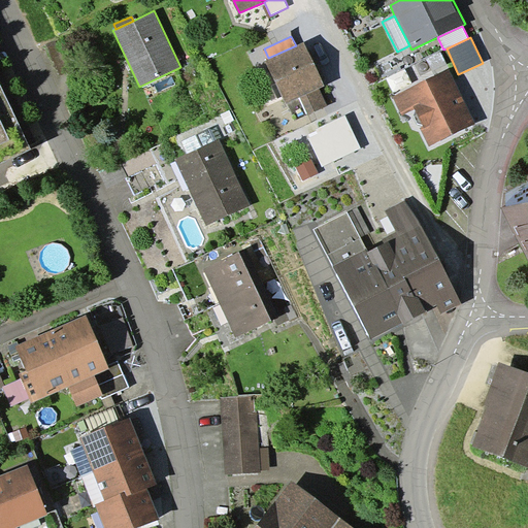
[(324,85),(304,41),(296,45),(268,58),(266,60),(277,84),(283,95),(287,103),(299,97),(308,116),(327,106),(319,88),(324,85)]
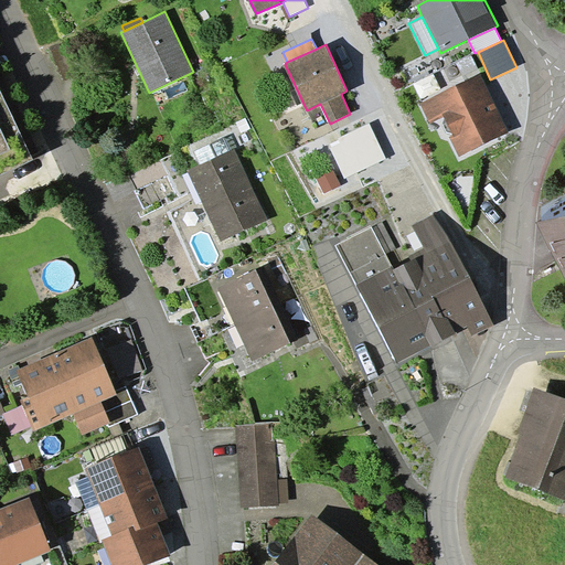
[(479,68),(471,54),(456,62),(462,76),(479,68)]
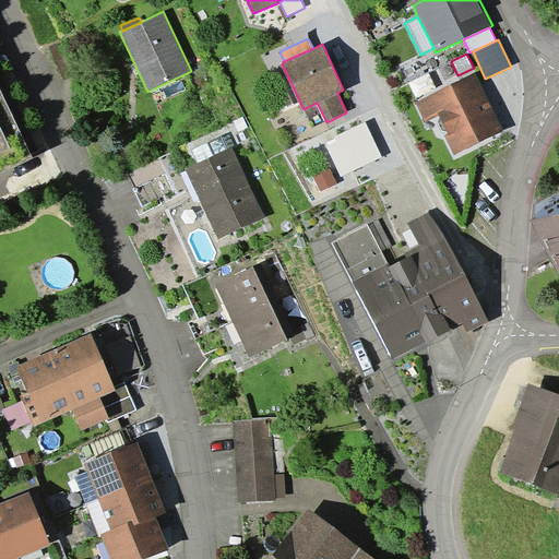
[(503,131),(476,73),(415,103),(425,122),(439,116),(448,134),(444,135),(454,155),(503,131)]
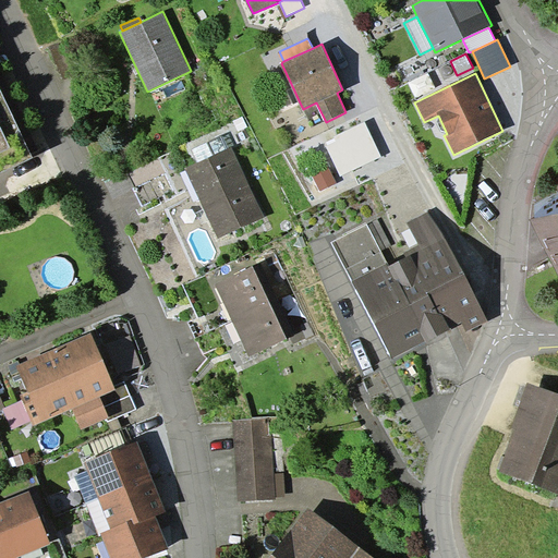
[(0,172),(34,157),(0,87),(0,172)]
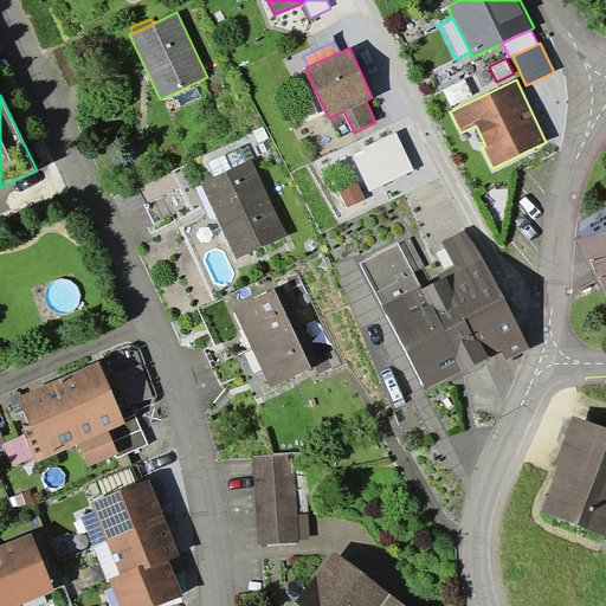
[(318,113),(324,109),(318,96),(311,98),(318,113)]
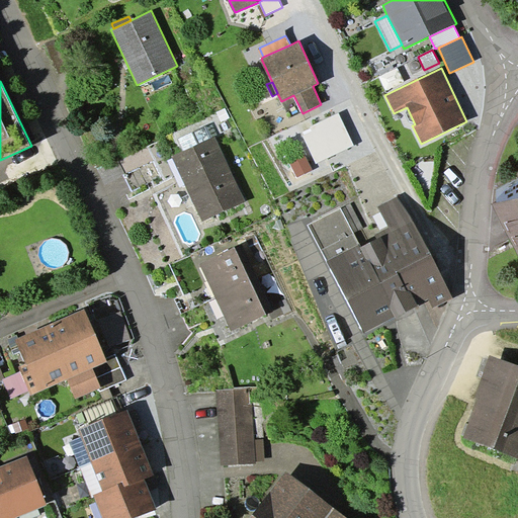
[(230,117),(225,108),(217,112),(221,121),(230,117)]
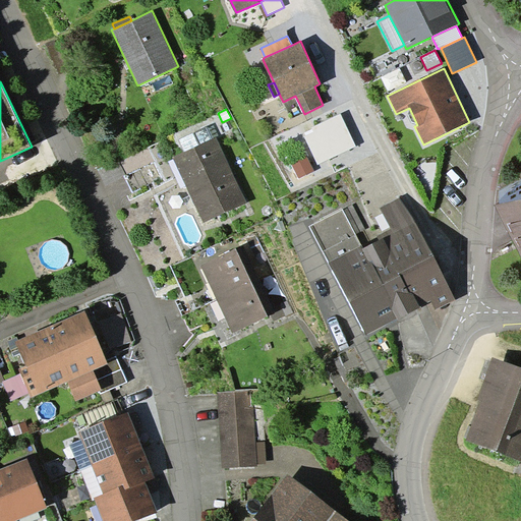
[(356,146),(341,114),(311,128),(312,129),(304,133),(319,164),(356,146)]
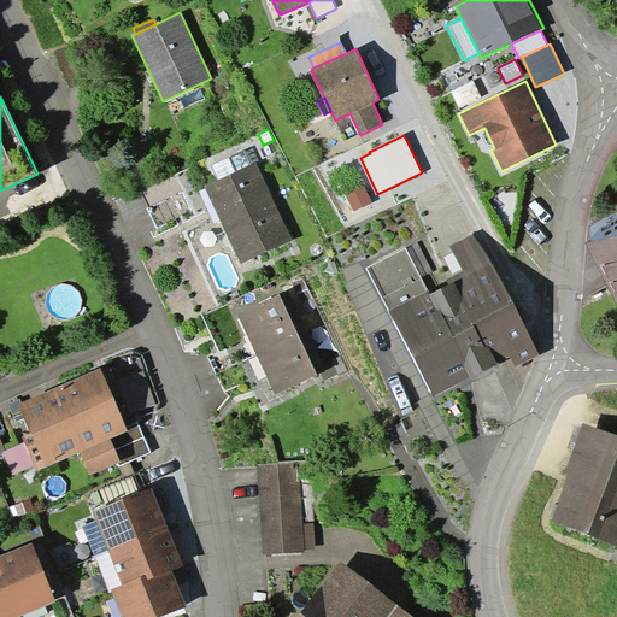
[(211,165),(218,180),(235,172),(228,157),(211,165)]
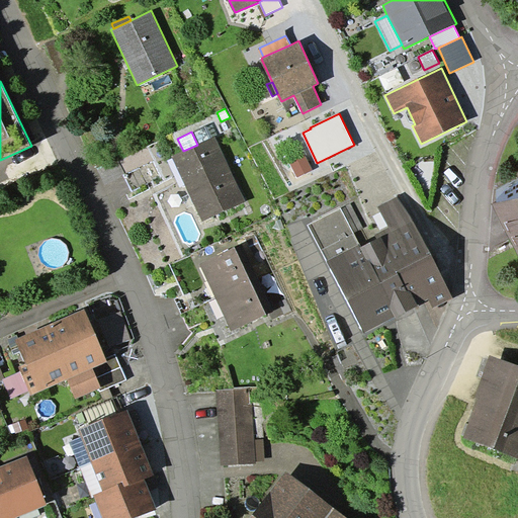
[(183,151),(172,157),(173,158),(185,184),(202,222),(247,200),(216,136),(197,145),(183,151)]
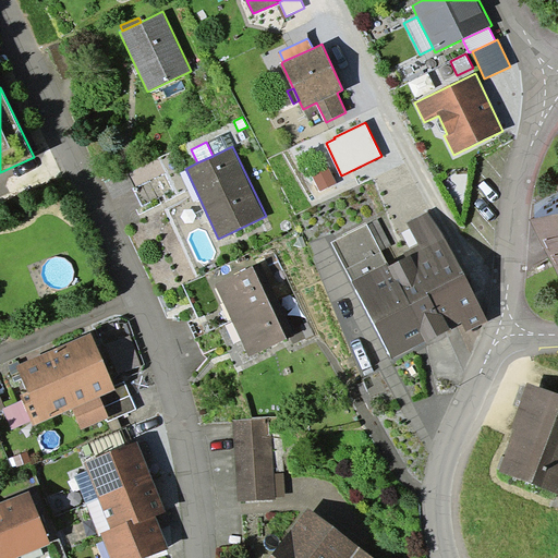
[(326,161),(311,169),(320,191),(337,183),(326,161)]
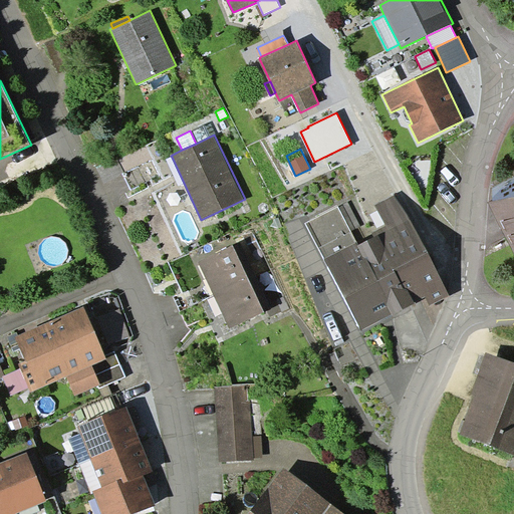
[(179,186),(184,183),(172,157),(167,160),(179,186)]
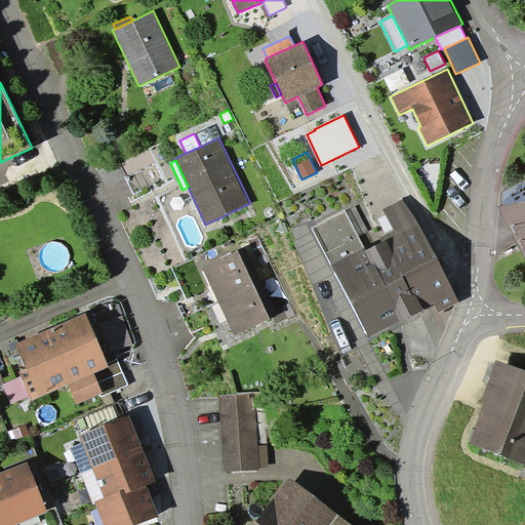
[(524,192),(499,207),(524,256),(524,192)]
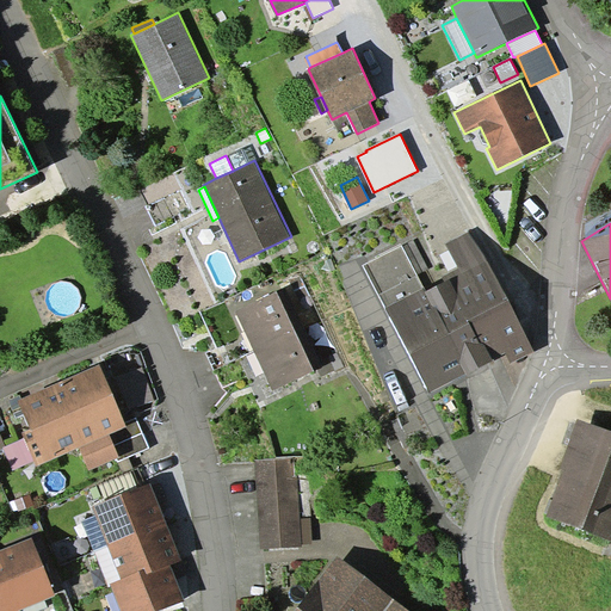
[(401,245),(362,265),(430,393),(506,355),(511,363),(535,351),(470,232),(446,244),(460,269),(443,277),(445,282),(426,291),(418,275),(402,247),(401,245)]
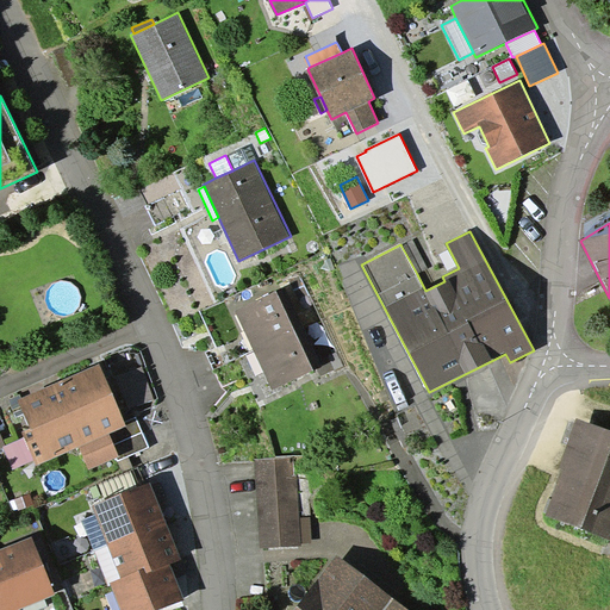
[(402,247),(417,274),(428,268),(414,241),(402,247)]
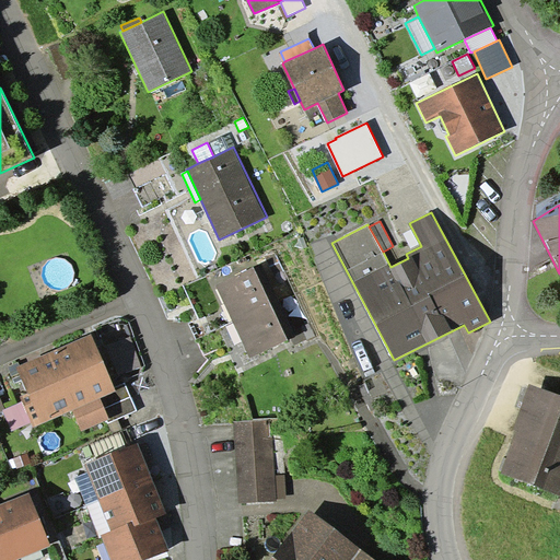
[(217,284),(233,321),(280,300),(264,264),(217,284)]
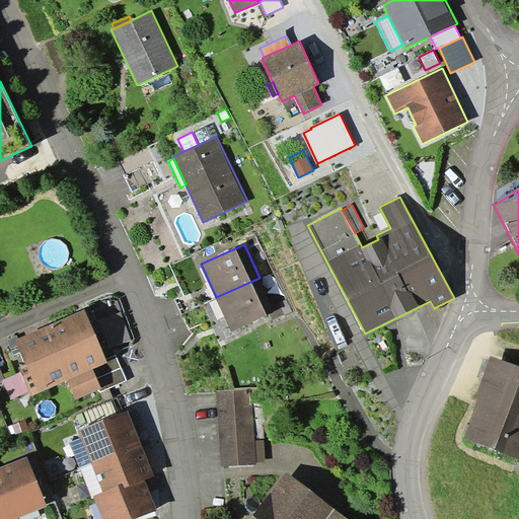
[(275,312),(260,278),(216,297),(231,331),(275,312)]
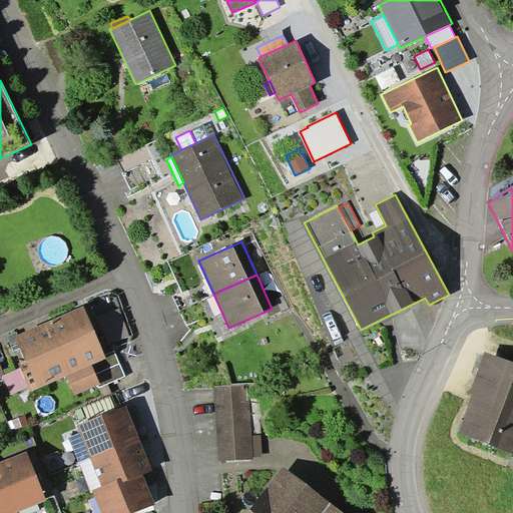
[(84,307),(15,336),(25,361),(19,364),(20,368),(28,386),(31,391),(67,376),(92,365),(106,359),(106,358),(84,307)]
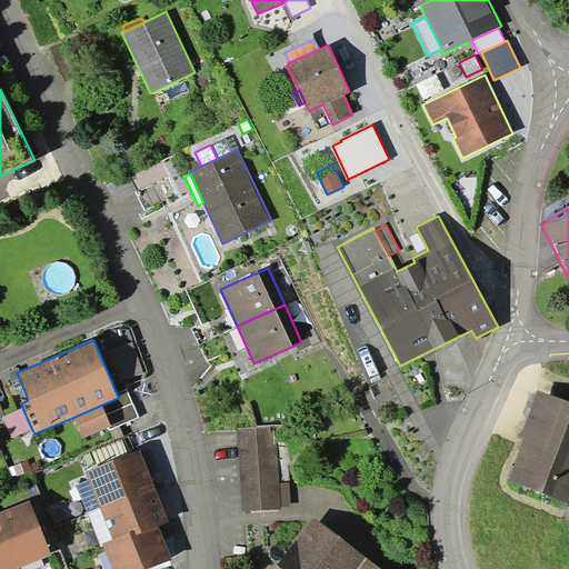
[(132,342),(108,351),(119,381),(143,372),(132,342)]
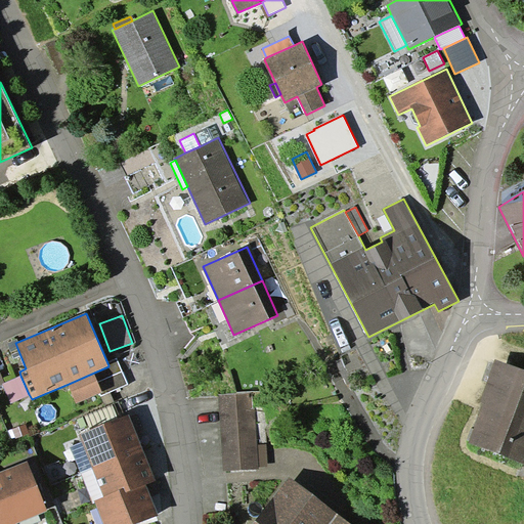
[(482,403),(469,442),(523,465),(523,369),(494,359),(479,401),(482,403)]
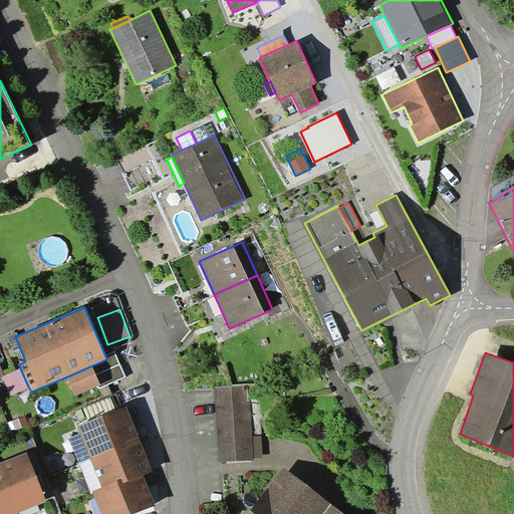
[(116,353),(106,358),(106,359),(92,365),(100,384),(97,386),(98,389),(126,377),(116,353)]
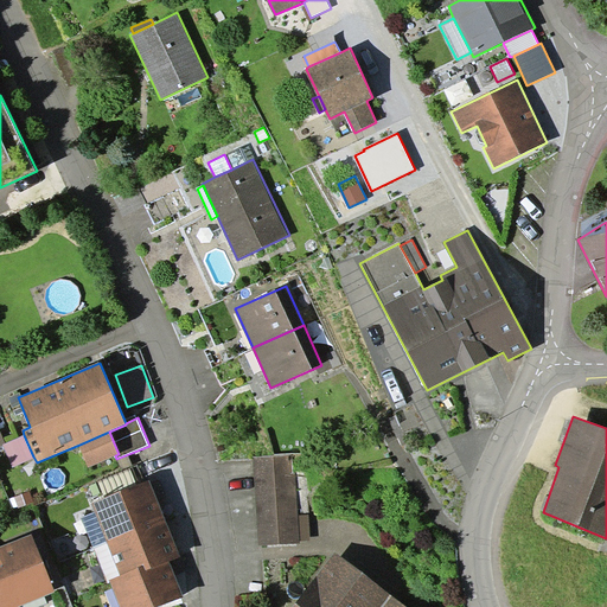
[(109,432),(80,445),(89,467),(115,455),(119,454),(109,432)]
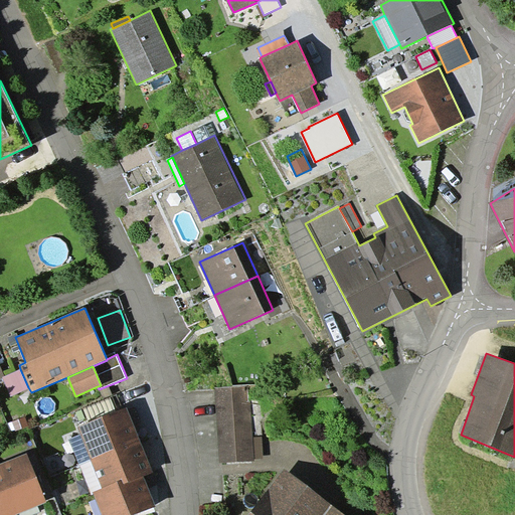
[(10,396),(28,387),(20,369),(4,376),(2,377),(4,380),(10,396)]
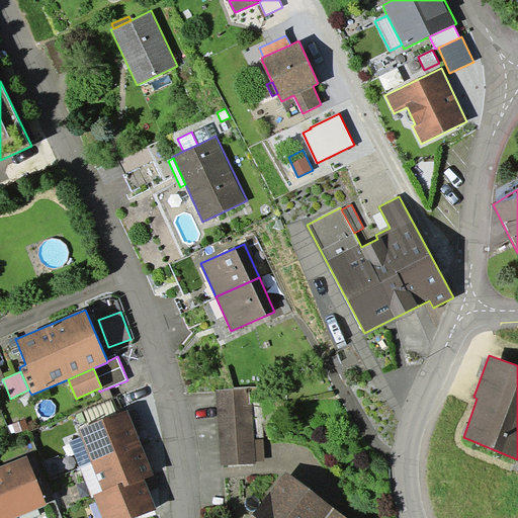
[(216,390),(221,465),(256,463),(255,461),(254,439),(252,405),(249,406),(248,387),(216,390)]
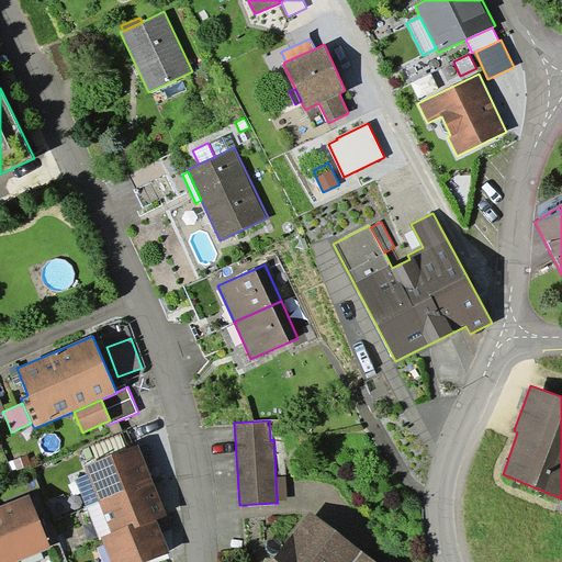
[(88,474),(99,503),(153,481),(138,446),(85,467),(88,474)]
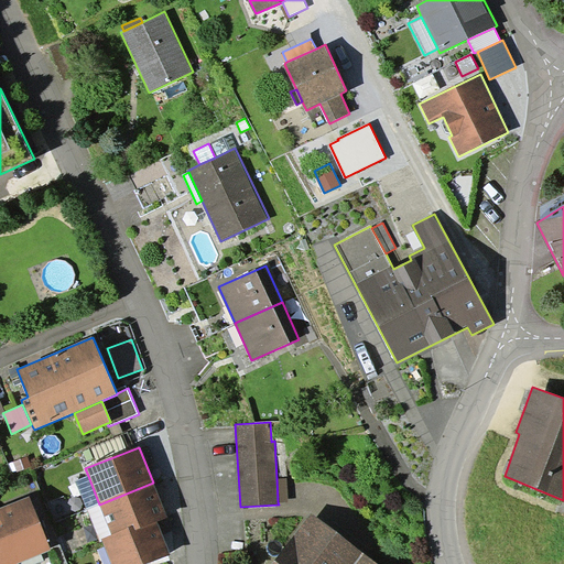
[(76,481),(87,509),(99,505),(88,476),(76,481)]
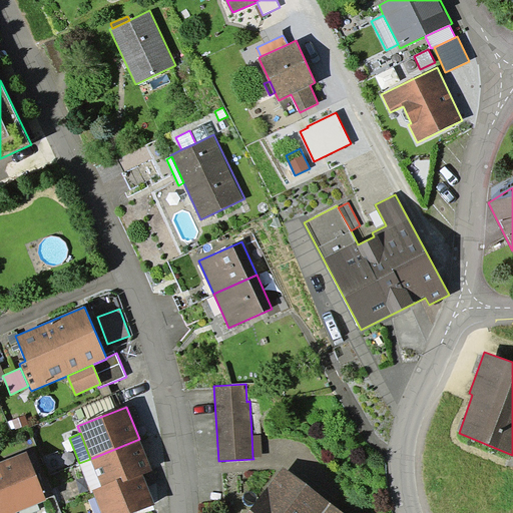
[(252,457),(263,457),(262,435),(251,435),(252,457)]
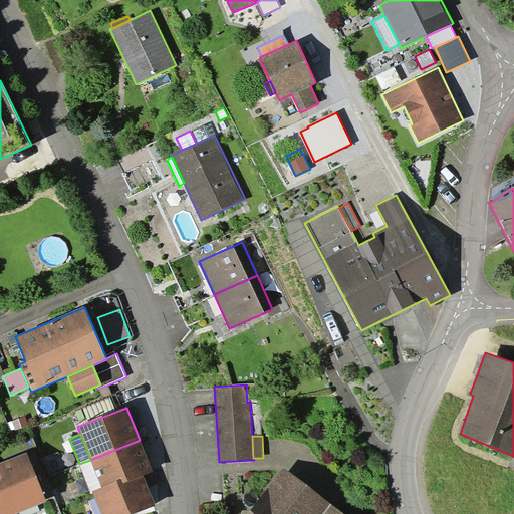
[(153,472),(140,440),(90,460),(101,487),(122,479),(124,483),(143,476),(153,472)]
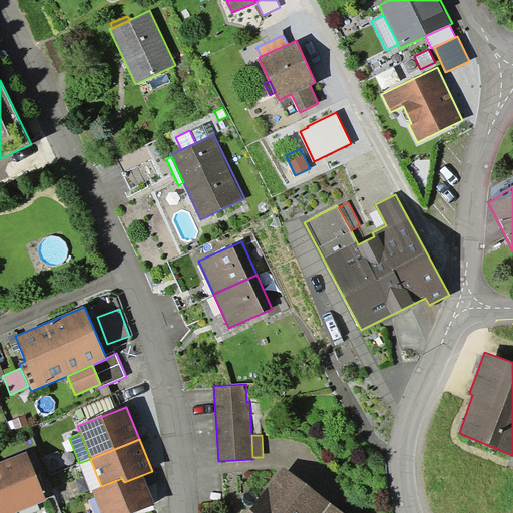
[(26,452),(0,461),(0,476),(15,512),(45,500),(26,452)]
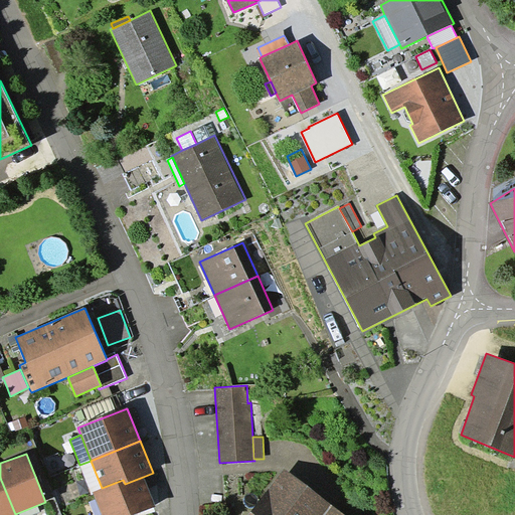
[(79,465),(92,495),(94,494),(93,492),(102,488),(91,461),(79,465)]
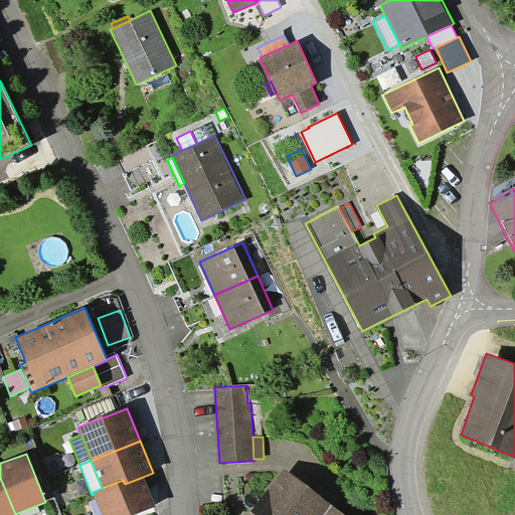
[(345,514),(285,469),(248,514),(345,514)]
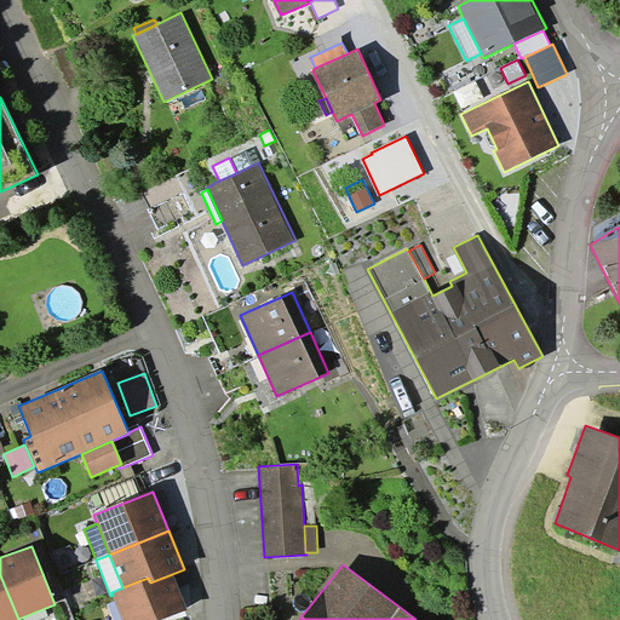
[(161,619),(187,609),(172,574),(150,583),(148,578),(122,587),(112,592),(113,595),(115,602),(122,619),(161,619)]
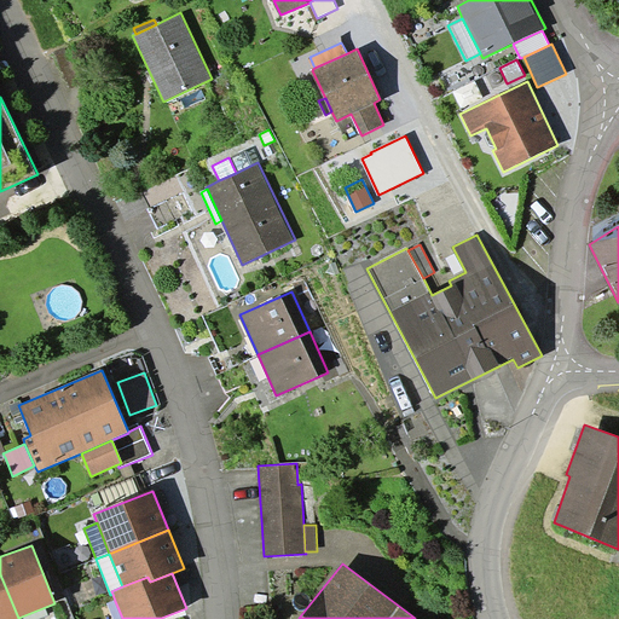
[(0,618),(15,618),(18,618),(0,574),(0,618)]
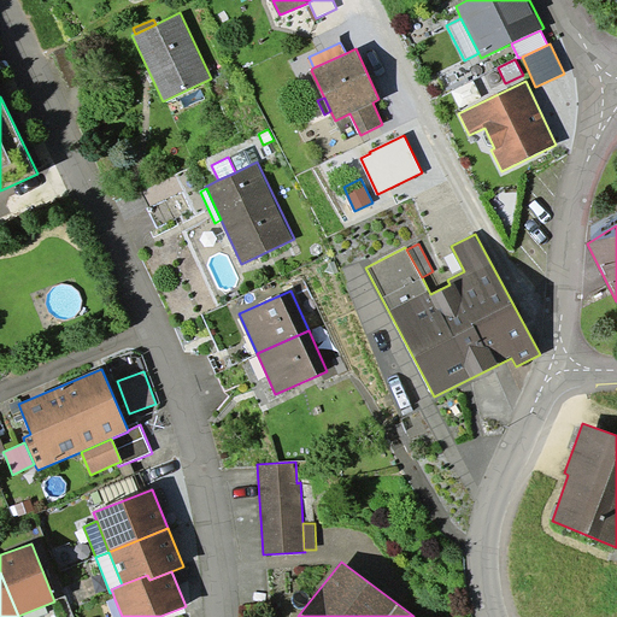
[(113,616),(122,616),(115,599),(107,601),(113,616)]
